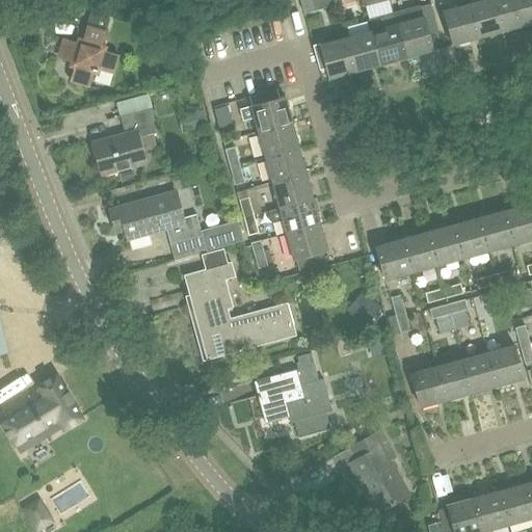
[(300,0),(304,12),(314,10),(312,3),(317,1),(316,0),(300,0)]
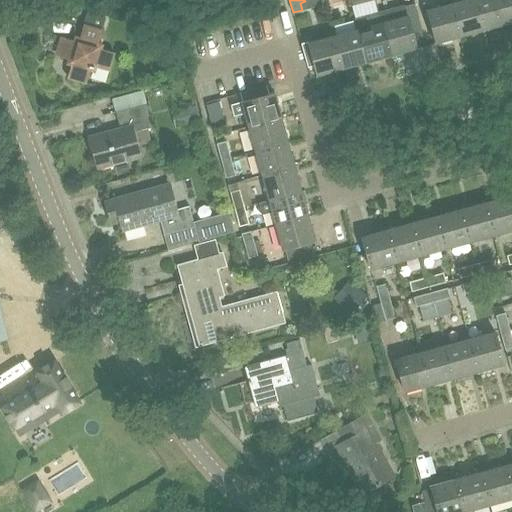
[(436,44),(461,37),(453,4),(451,0),(440,0),(442,7),(427,11),(436,44)]
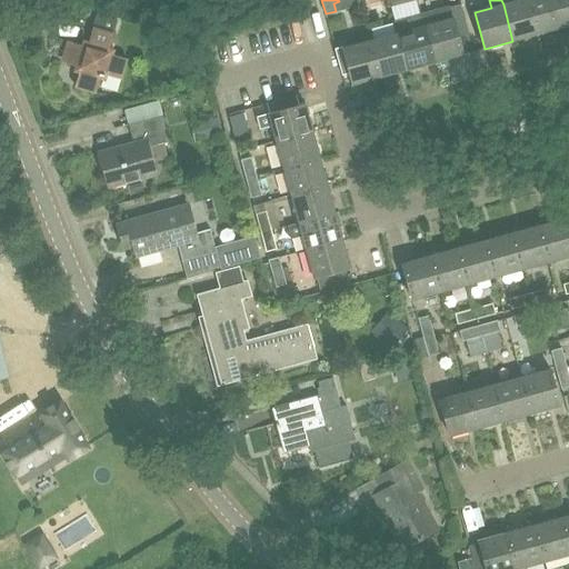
[(512,41),(540,33),(530,0),(518,0),(503,5),(512,41)]
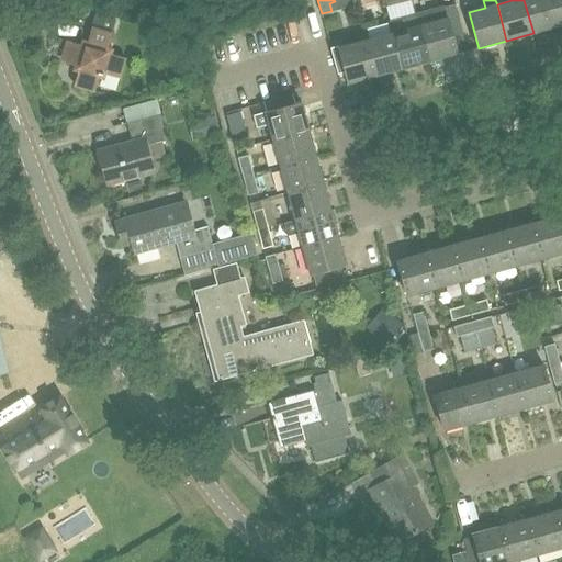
[(524,0),(534,33),(560,26),(552,0),(524,0)]
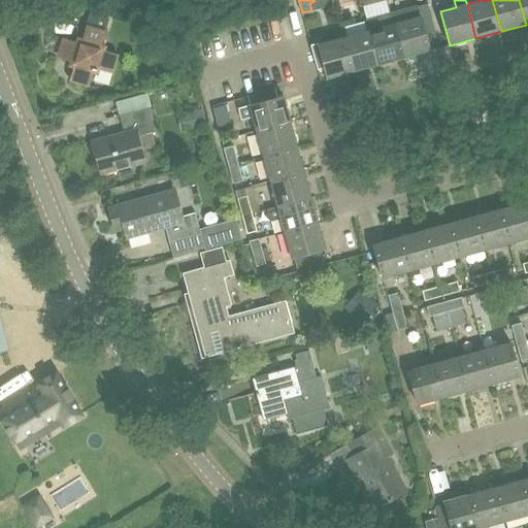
[(527,0),(519,0),(526,25),(527,23),(527,0)]
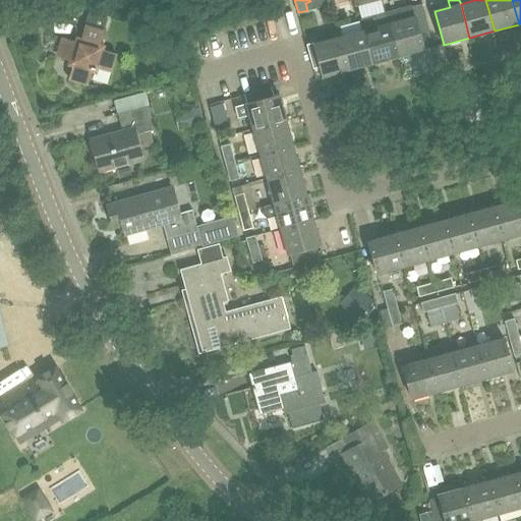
[(424,50),(415,17),(412,7),(387,14),(398,57),(424,50)]
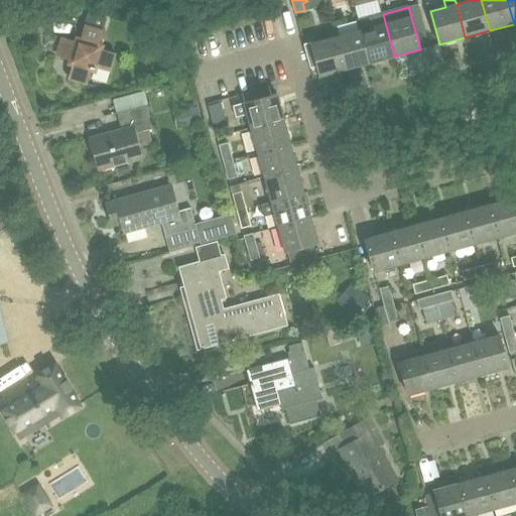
[(102,34),(103,30),(104,30),(107,18),(88,12),(79,42),(61,37),(55,55),(74,60),(69,79),(87,84),(92,67),(110,72),(115,52),(98,47),(99,44),(101,44),(103,44),(104,42),(105,41),(105,39),(105,38),(104,37),(103,35),(102,34)]
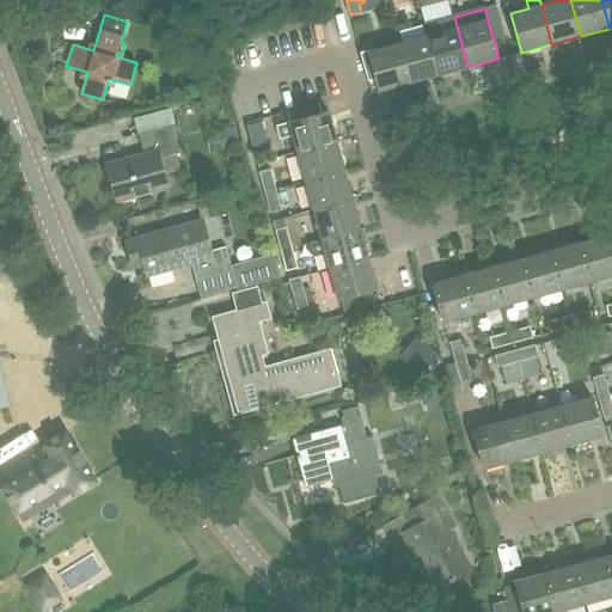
[(467,67),(454,17),(426,25),(439,74),(467,67)]
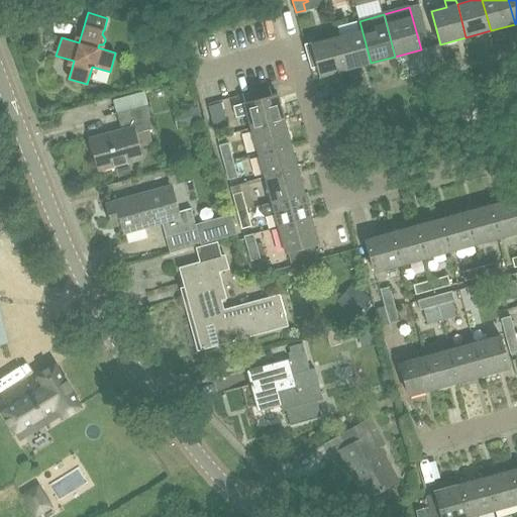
[(371,63),(359,21),(358,21),(362,30),(337,37),(346,70),(371,63)]
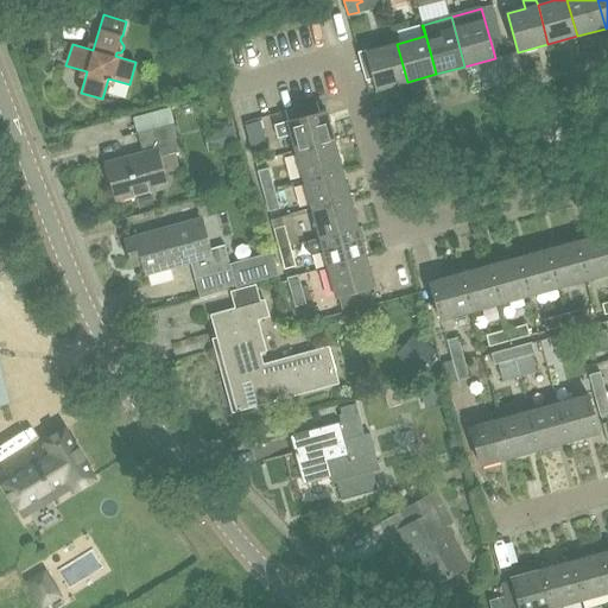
[(377,90),(407,82),(397,44),(373,50),(367,52),(377,87),(377,90)]
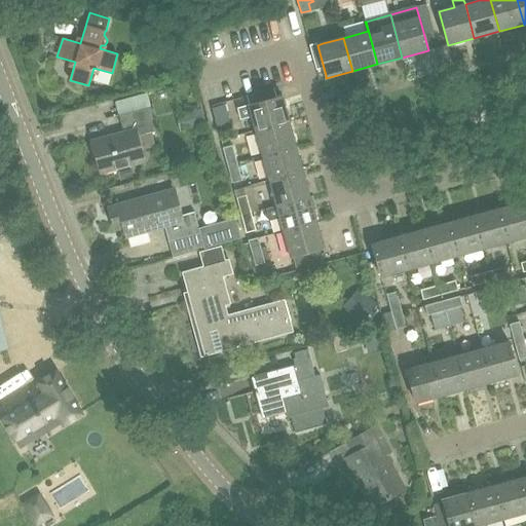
[(315,68),(323,66),(317,45),(310,47),(315,68)]
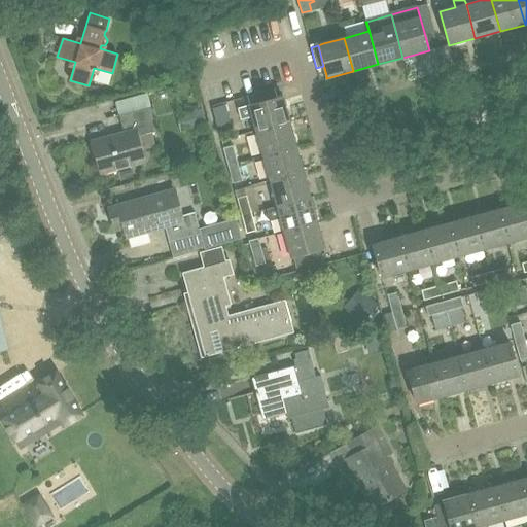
[(418,91),(420,101),(440,97),(437,86),(418,91)]
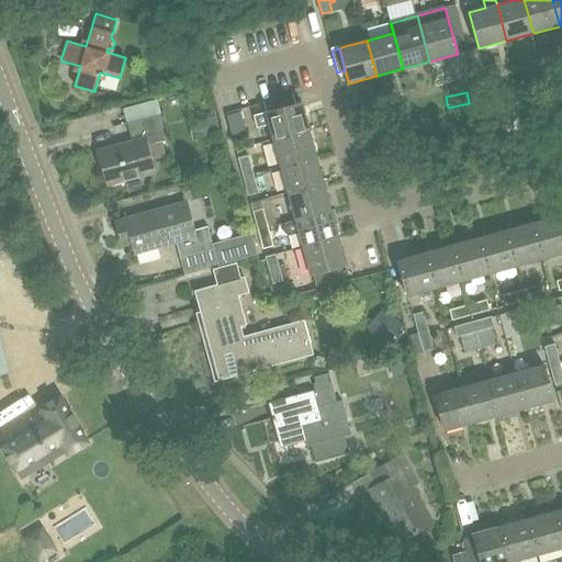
[(263,103),(267,112),(296,104),(293,94),(263,103)]
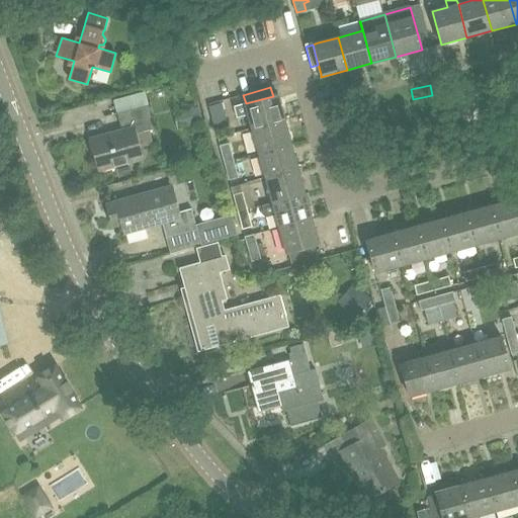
[(238,118),(248,115),(252,128),(285,119),(278,94),(273,96),(246,103),(234,106),(238,118)]
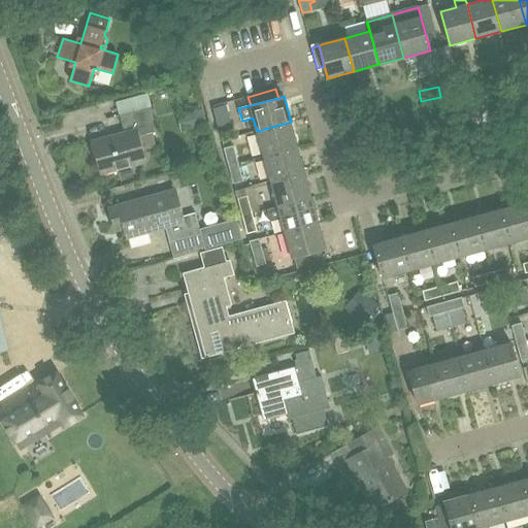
[(219,134),(220,134),(230,131),(225,112),(229,111),(226,102),(211,106),(219,134)]
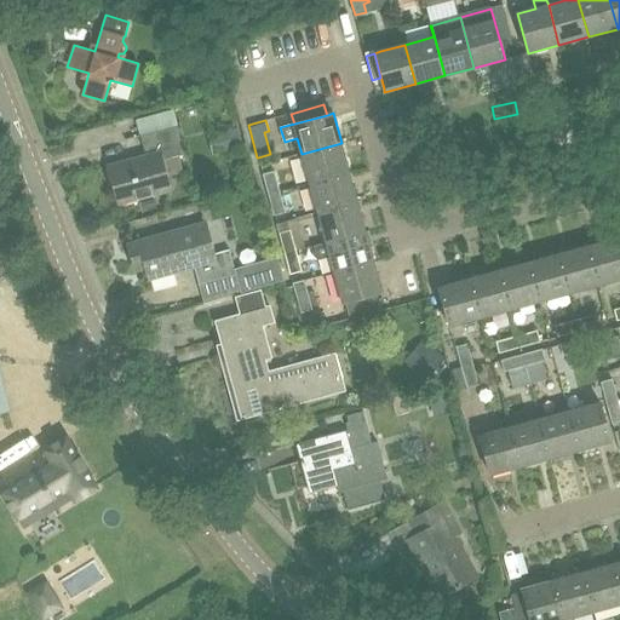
[(145,156),(109,166),(119,204),(170,190),(167,178),(162,160),(178,155),(182,155),(173,126),(141,136),(145,156)]
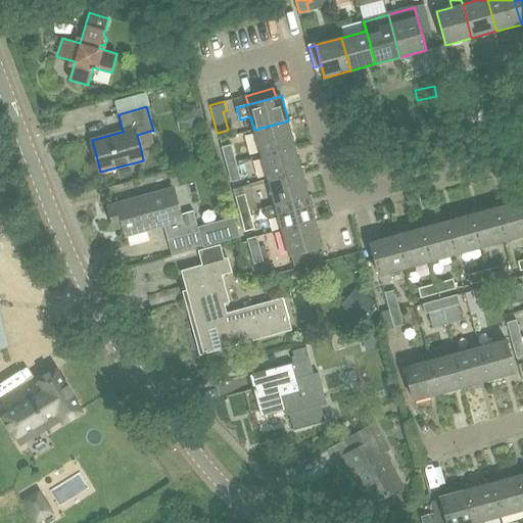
[(288,121),(254,130),(260,155),(294,146),(288,121)]
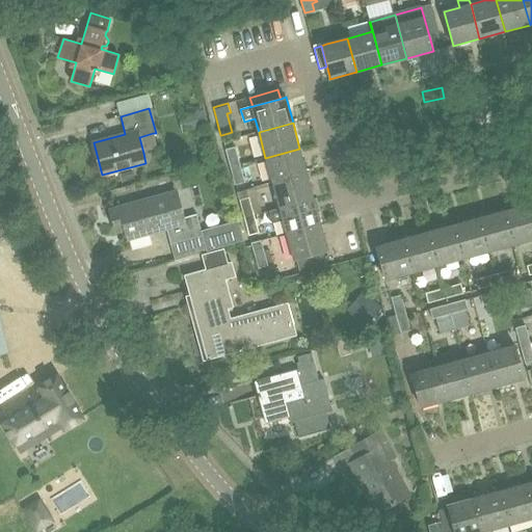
[(230,167),(240,164),(235,147),(224,150),(230,167)]
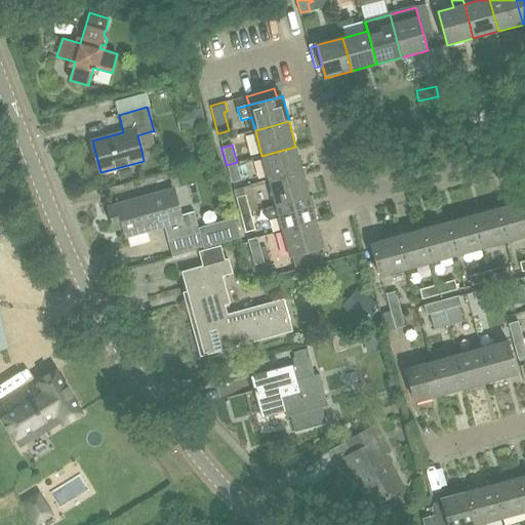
[(303,171),(295,147),(261,156),(269,180),(303,171)]
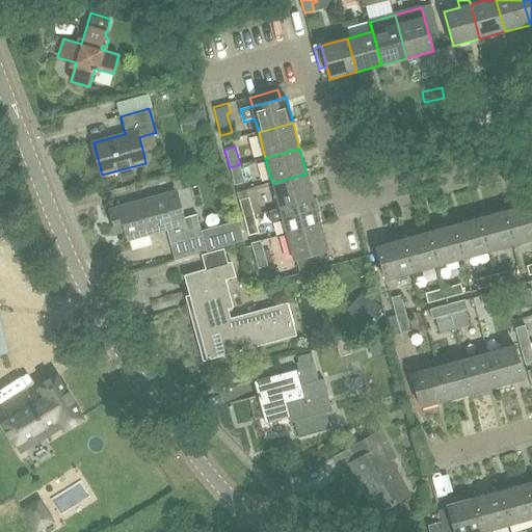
[(245,183),(240,164),(230,167),(235,185),(245,183)]
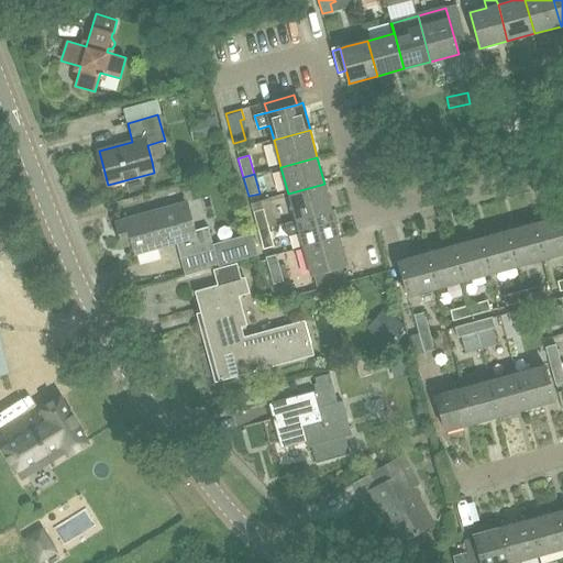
[(332,210),(324,184),(288,194),(296,221),(332,210)]
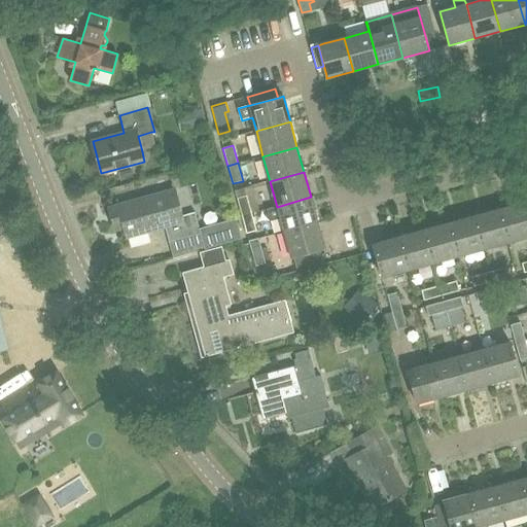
[(109,208),(115,231),(125,227),(128,238),(166,227),(170,243),(201,234),(195,212),(182,216),(175,190),(109,208)]
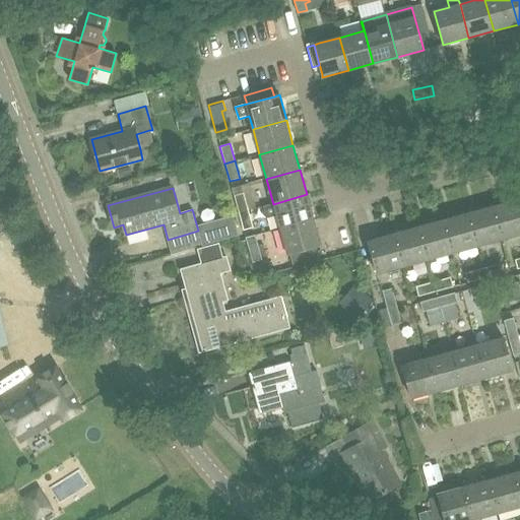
[(239,213),(249,210),(244,193),(234,195),(239,213)]
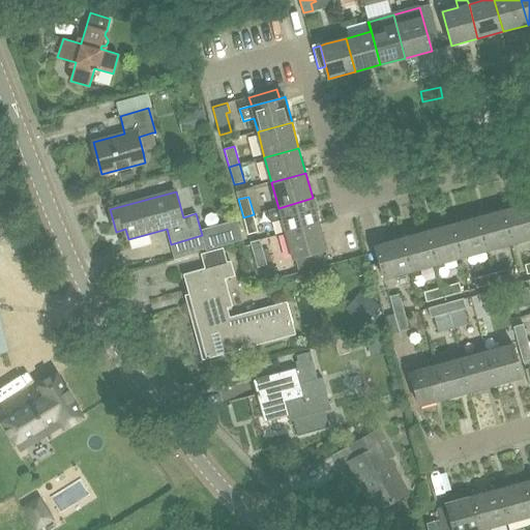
[(286,233),(320,224),(313,198),(278,208),(267,211),(271,223),(282,219),(286,233)]
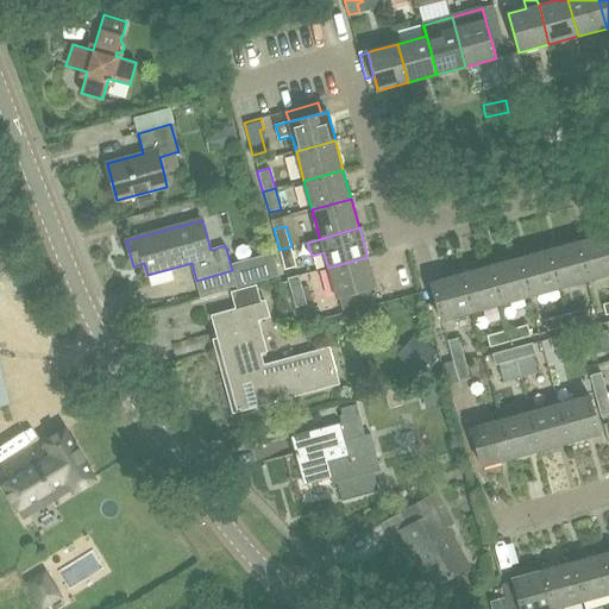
[(577,242),(588,281),(608,274),(608,243),(607,233),(577,242)]
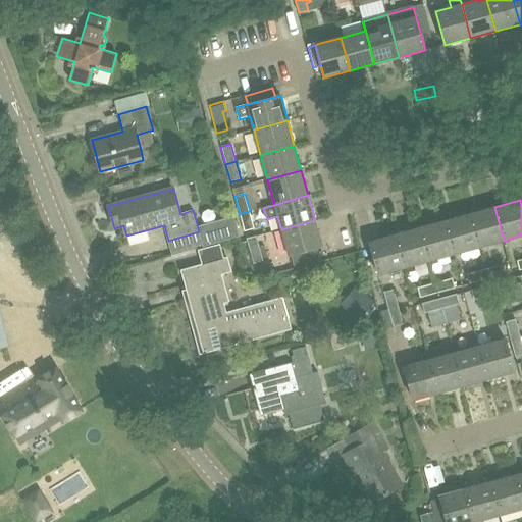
[(469,214),(478,248),(504,241),(494,207),(469,214)]
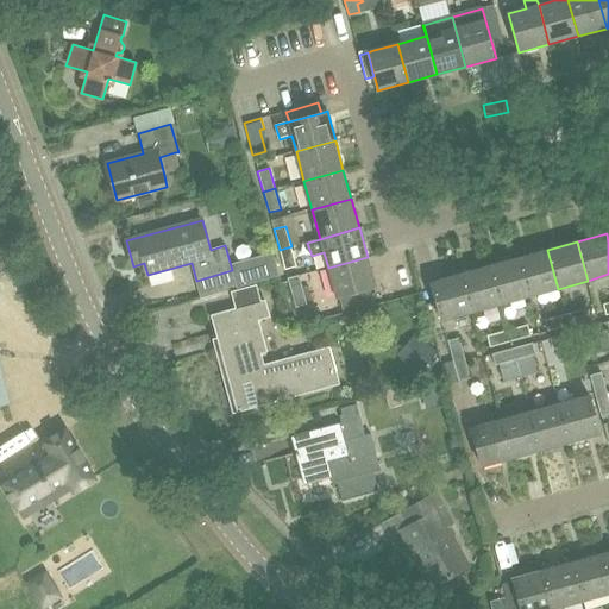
[(296,267),(292,246),(280,250),(284,270),(296,267)]
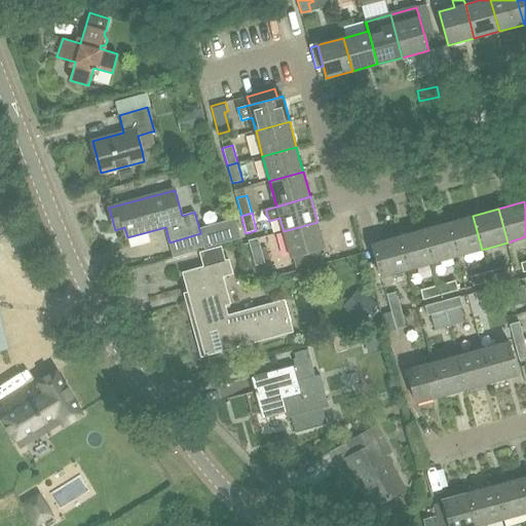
[(448,222),(457,256),(482,250),(473,216),(448,222)]
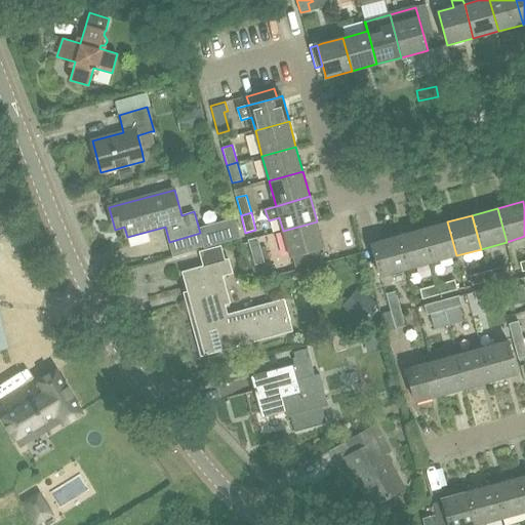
[(324,247),(317,221),(283,231),(290,256),(292,256),(318,249),(324,247)]
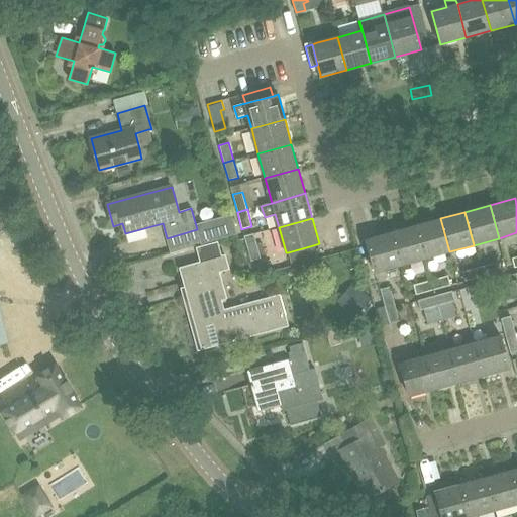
[(415,225),(424,259),(449,251),(440,218),(415,225)]
